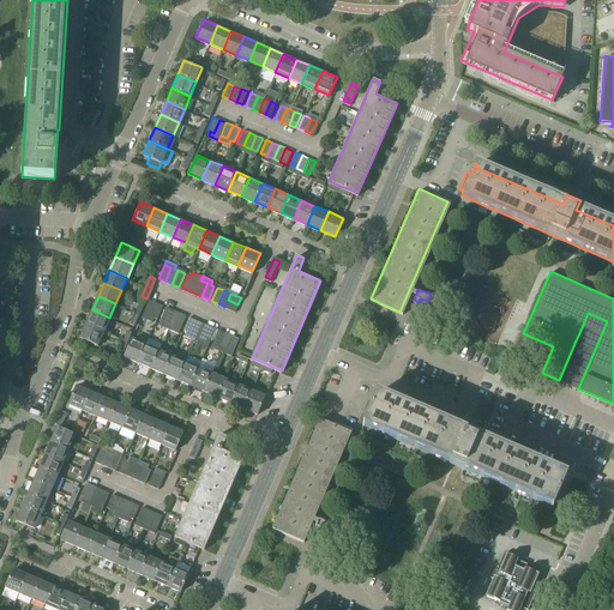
[(156,301),(149,299),(142,316),(152,321),(154,316),(150,315),(156,301)]
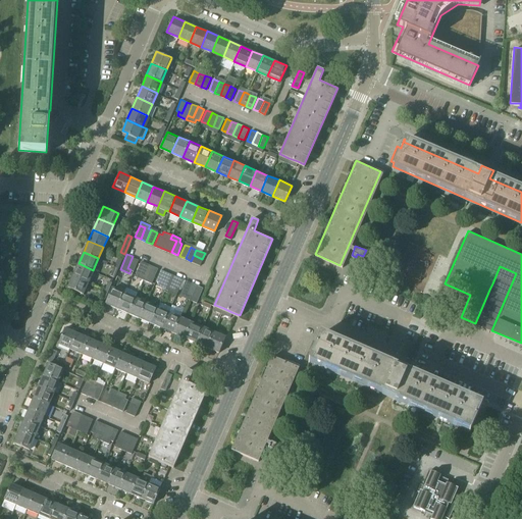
[(191,261),(200,264),(202,259),(194,255),(191,261)]
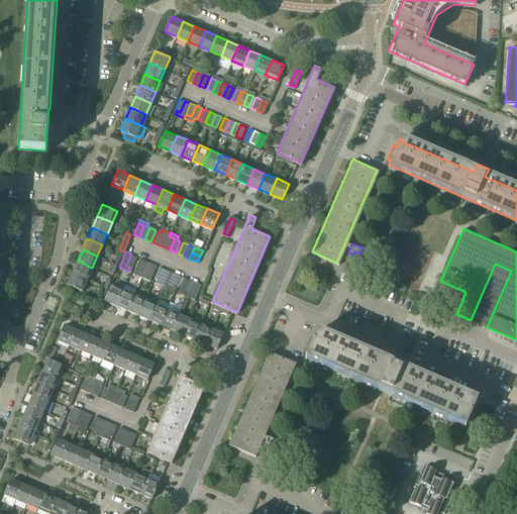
[(131,253),(126,266),(129,267),(132,268),(137,257),(131,253)]
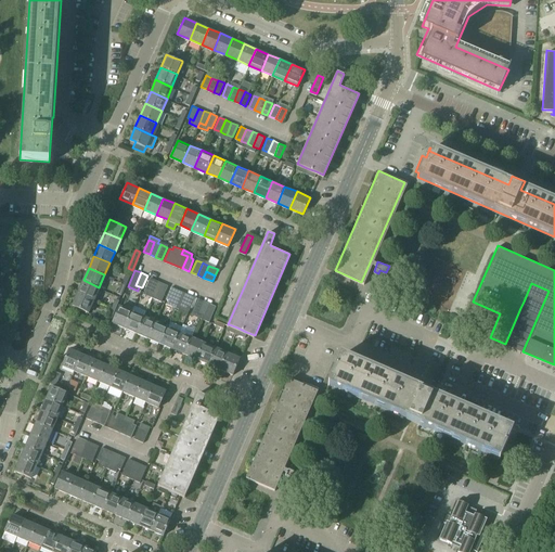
[(143,293),(147,295),(146,298),(150,299),(152,296),(154,293),(151,292),(156,280),(150,277),(143,293)]
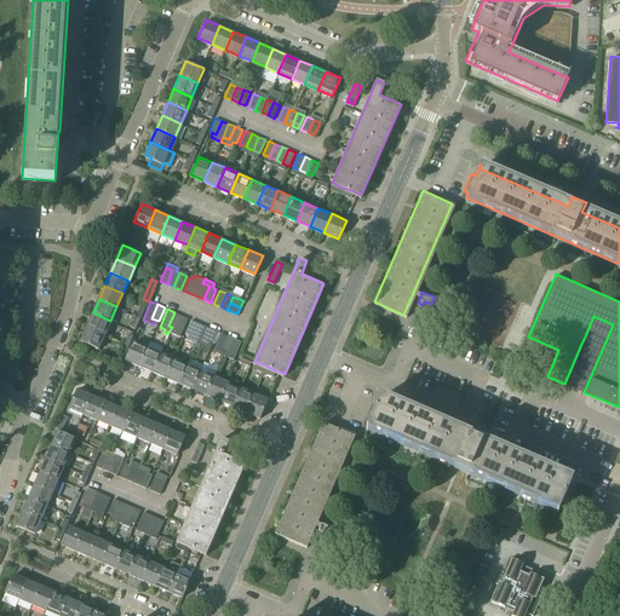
[(110,321),(93,312),(87,326),(105,334),(110,321)]
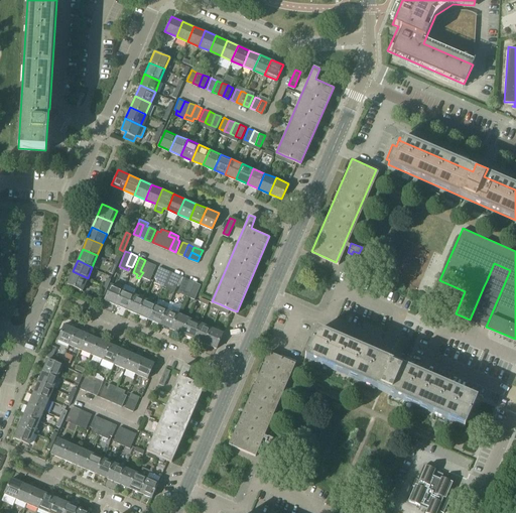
[(140,271),(143,272),(146,273),(150,262),(145,260),(140,271)]
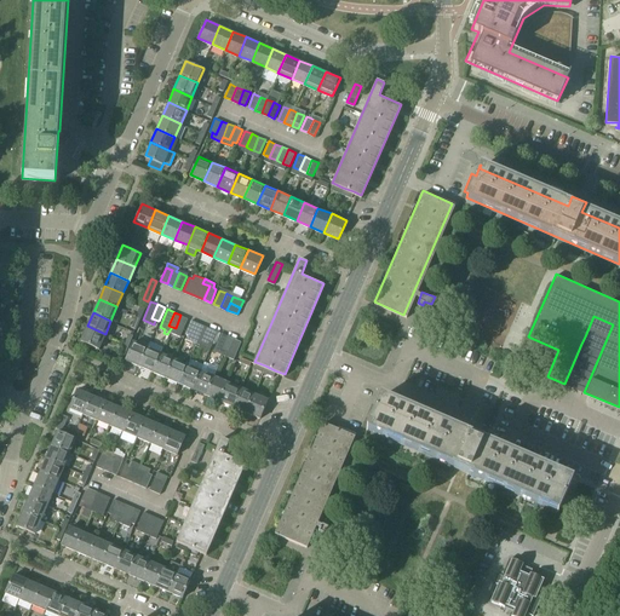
[(182,330),(188,317),(181,315),(176,328),(182,330)]
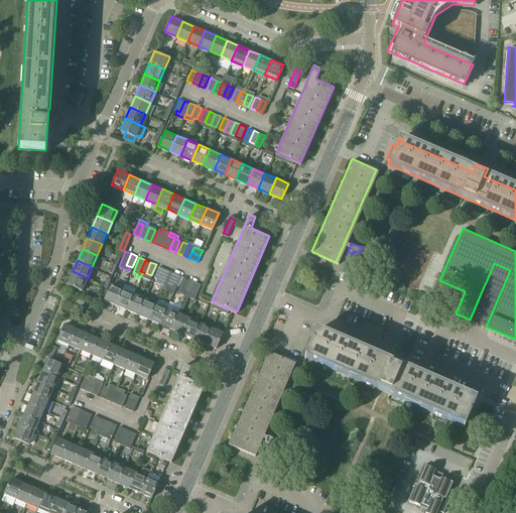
[(484,286),(470,319),(486,327),(510,270),(494,263),(487,280),(484,286)]
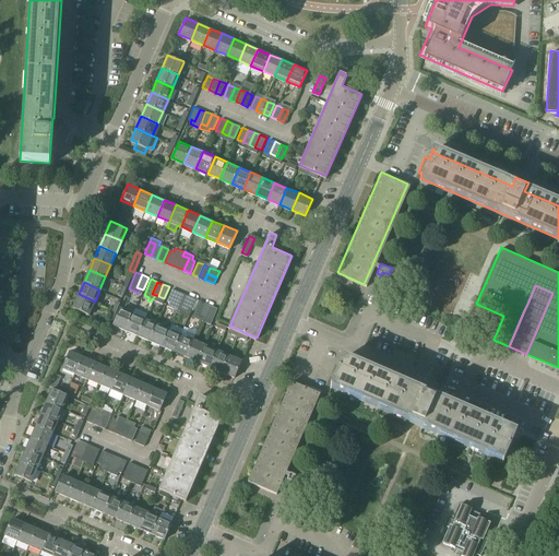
[(167,299),(170,302),(173,303),(178,291),(173,287),(167,299)]
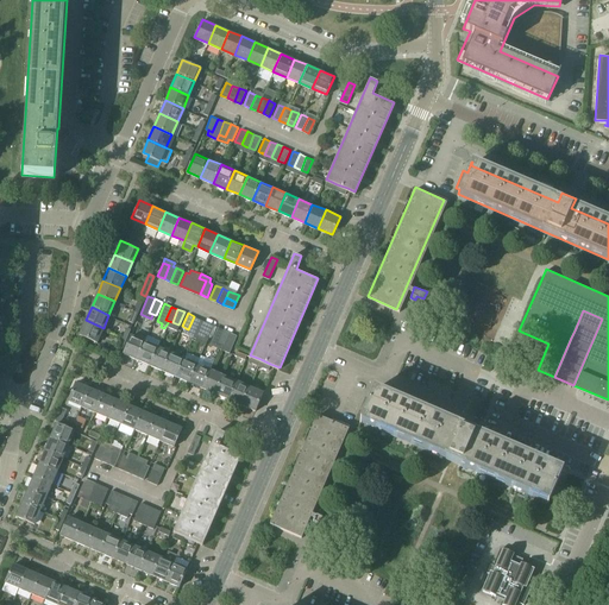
[(188,329),(186,328),(183,332),(193,336),(195,332),(201,319),(194,316),(188,329)]
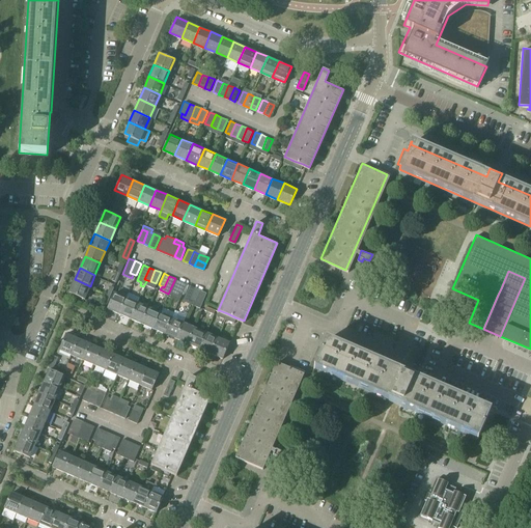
[(175,278),(170,289),(175,293),(180,280),(175,278)]
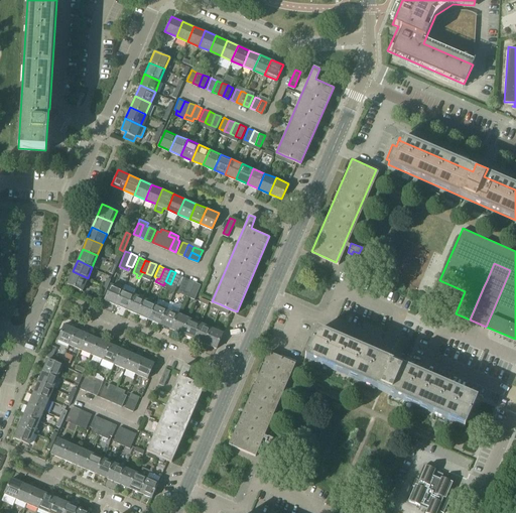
[(68,282),(83,289),(88,278),(73,271),(68,282)]
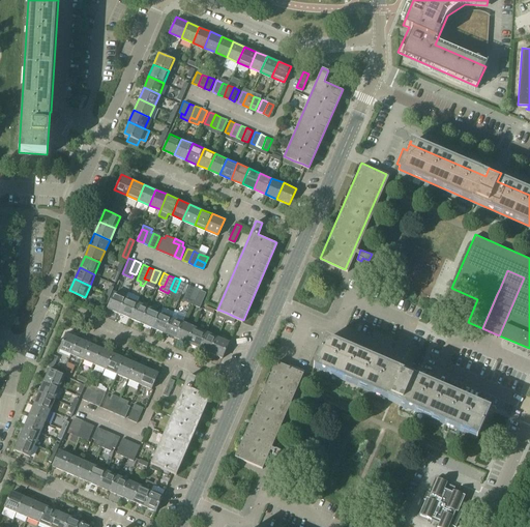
[(175,292),(170,289),(168,293),(177,296),(178,293),(181,294),(186,283),(180,280),(175,292)]
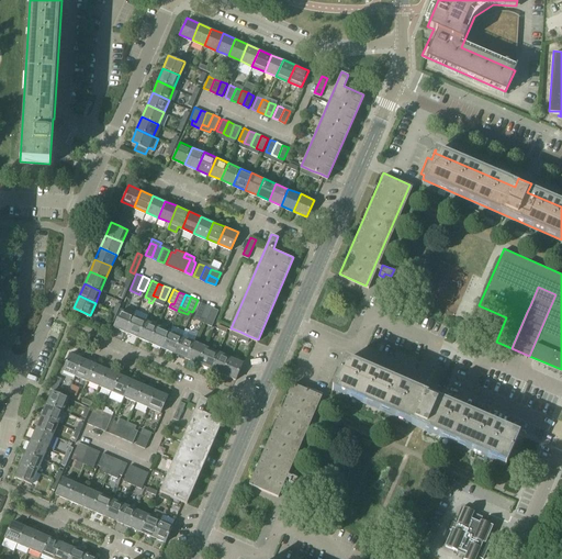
[(200,301),(195,313),(201,315),(206,303),(200,301)]
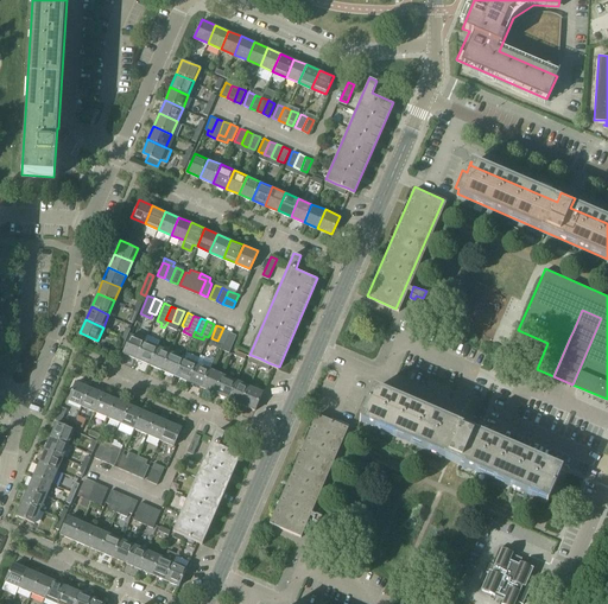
[(217,341),(221,343),(225,344),(230,331),(223,328),(217,341)]
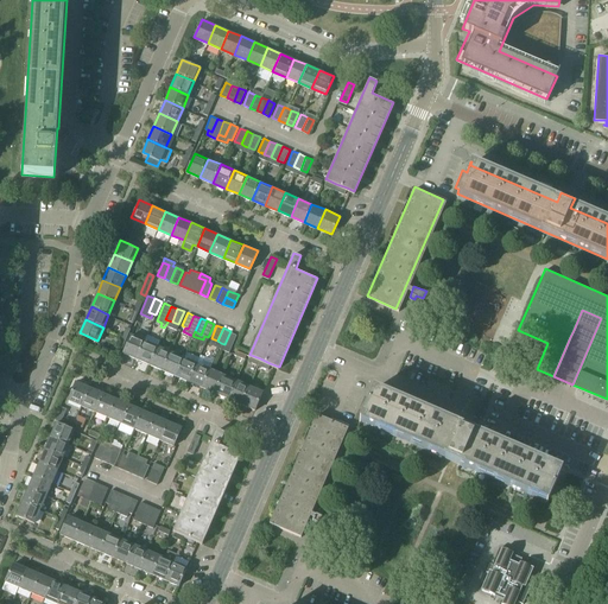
[(225,344),(221,343),(219,347),(229,351),(236,334),(230,331),(225,344)]
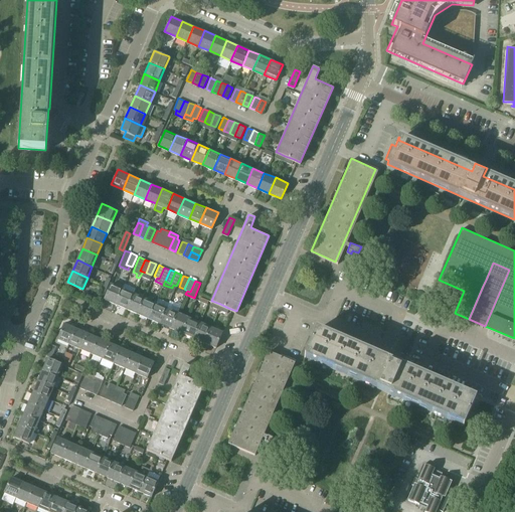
[(117,304),(123,288),(112,283),(105,298),(117,304)]
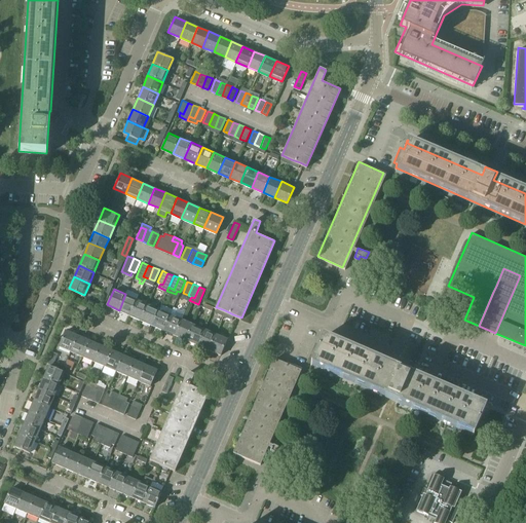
[(130,314),(137,299),(125,294),(119,310),(130,314)]
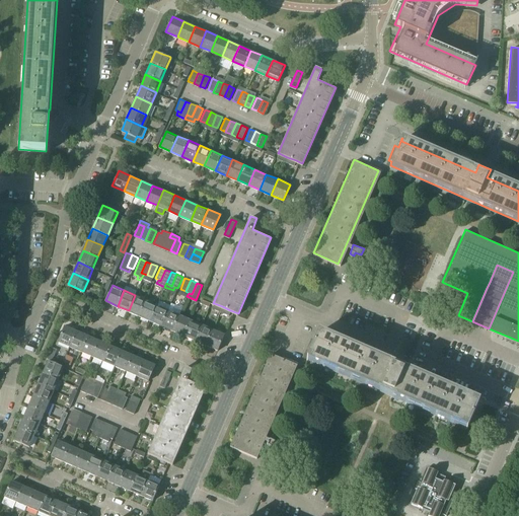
[(140,315),(146,300),(135,295),(129,310),(140,315)]
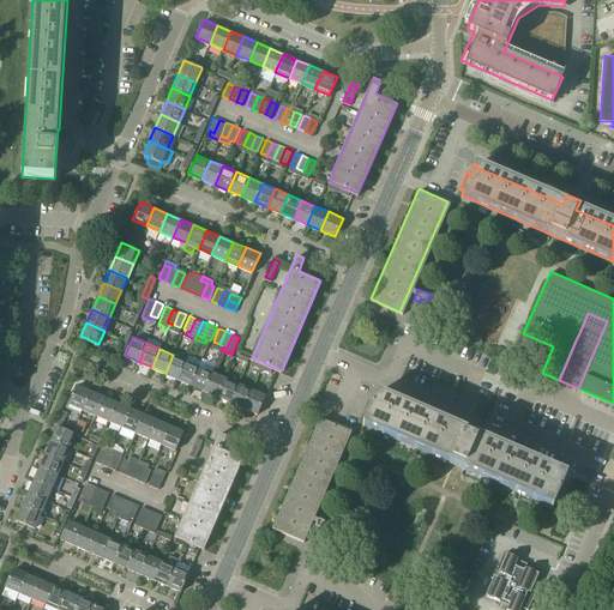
[(179,379),(186,361),(173,355),(166,373),(179,379)]
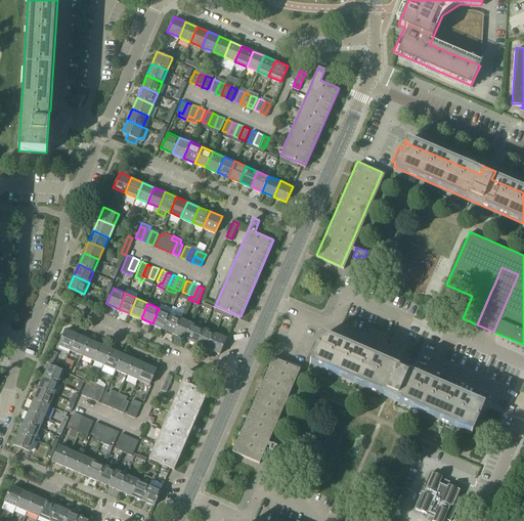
[(457,312),(461,306),(453,303),(451,309),(457,312)]
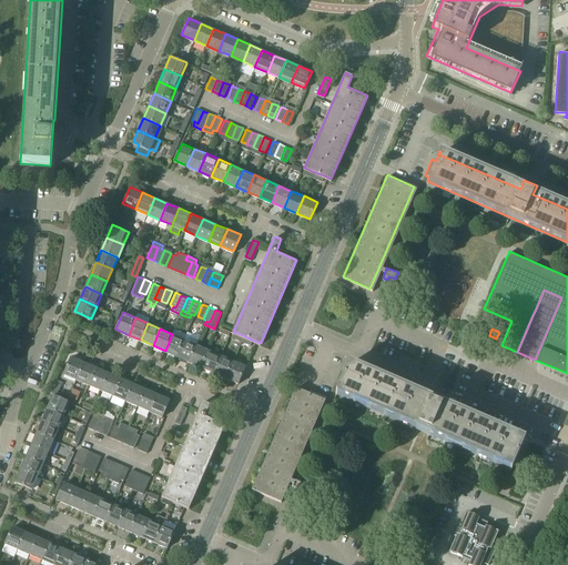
[(189,361),(196,344),(199,340),(191,336),(191,335),(186,333),(183,339),(184,340),(178,356),(189,361)]
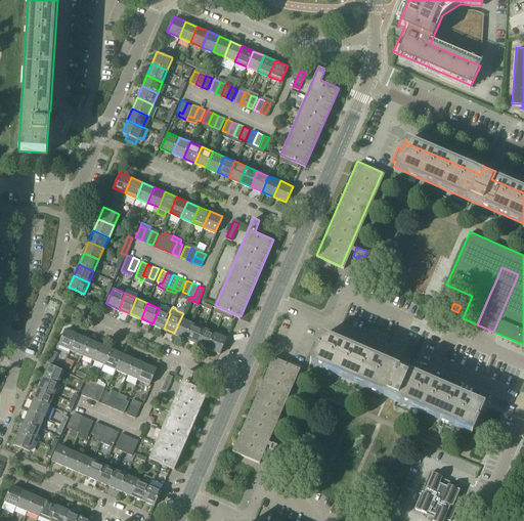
[(169,312),(159,308),(153,323),(164,329),(170,313),(169,312)]
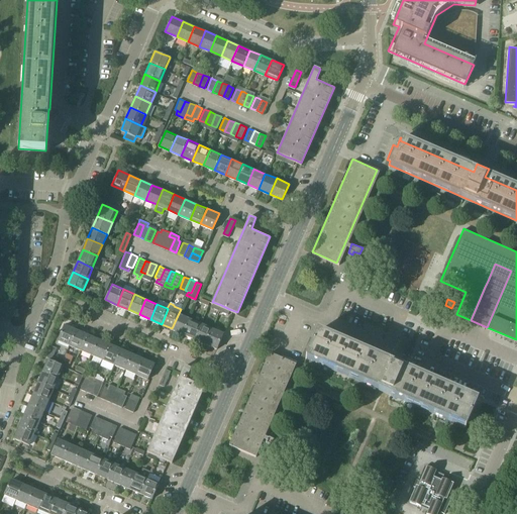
[(183,333),(190,318),(179,313),(172,328),(183,333)]
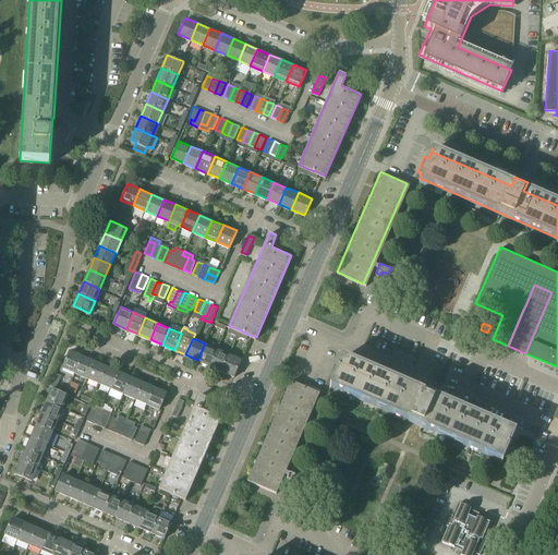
[(209,365),(217,349),(205,344),(197,360),(209,365)]
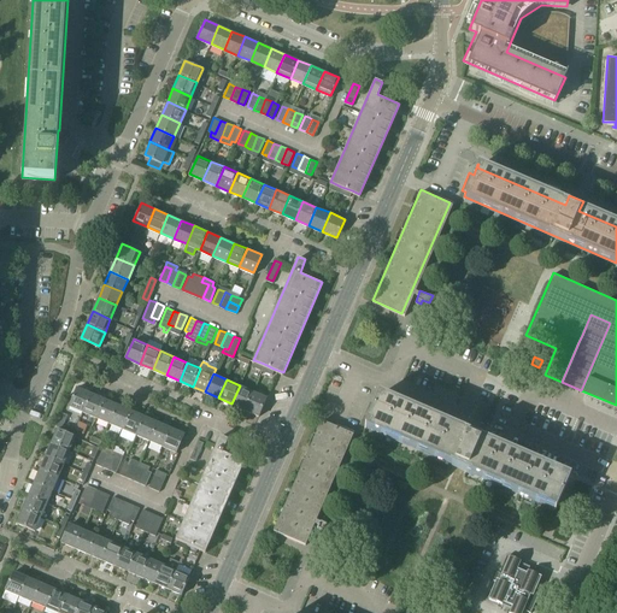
[(77,385),(69,404),(83,410),(92,392),(77,385)]
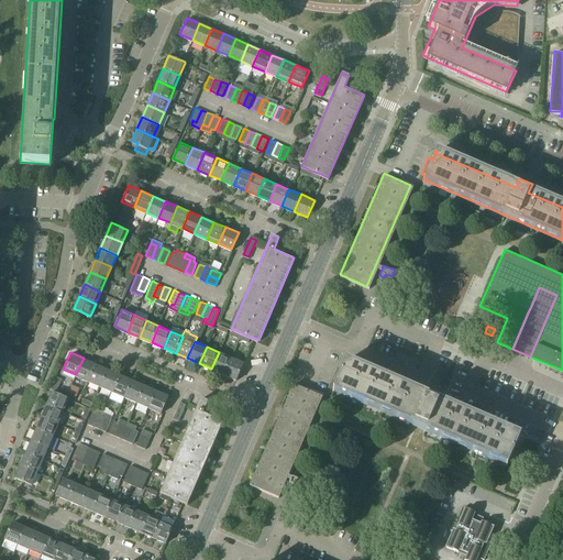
[(223,373),(231,358),(219,352),(211,369),(223,373)]
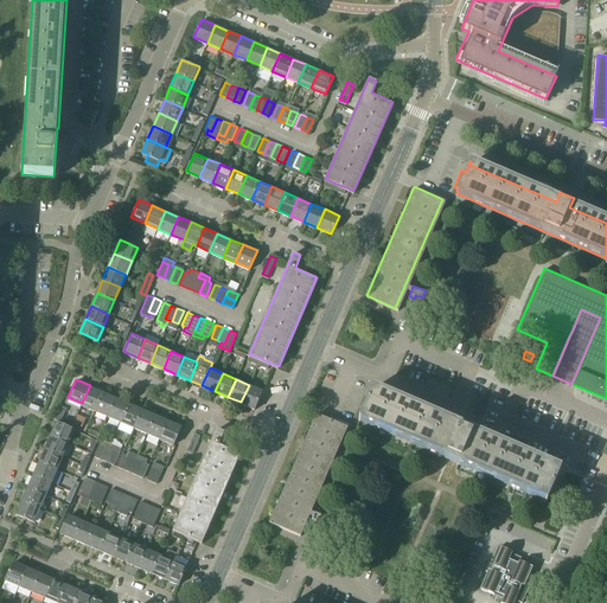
[(90,385),(82,403),(95,409),(102,391),(90,385)]
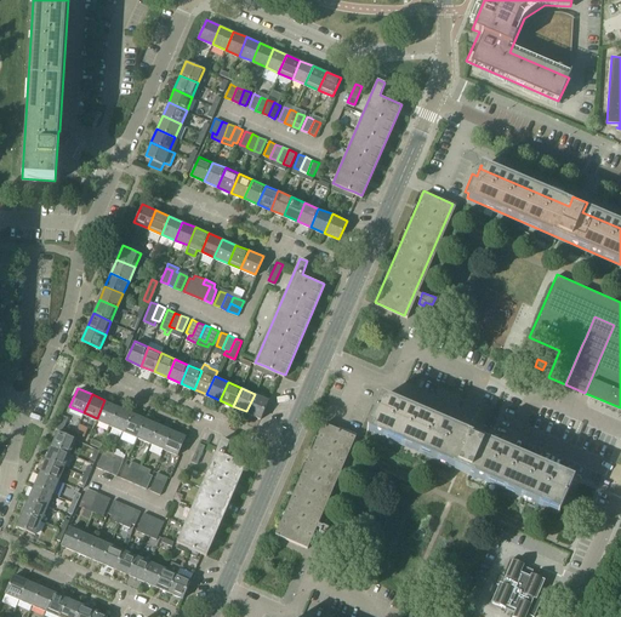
[(255,394),(246,411),(261,417),(268,400),(255,394)]
